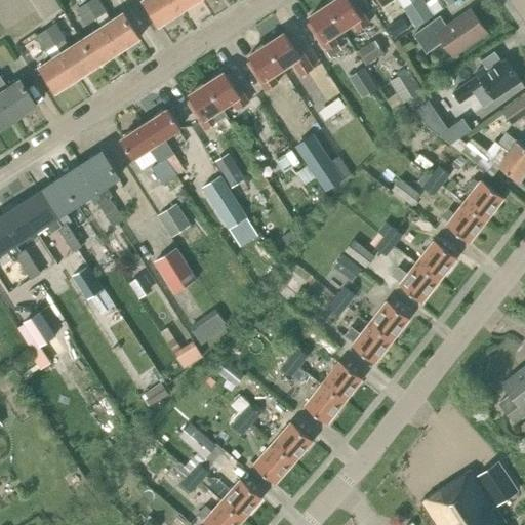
[(58,0),(32,0),(42,18),(64,8),(58,0)]
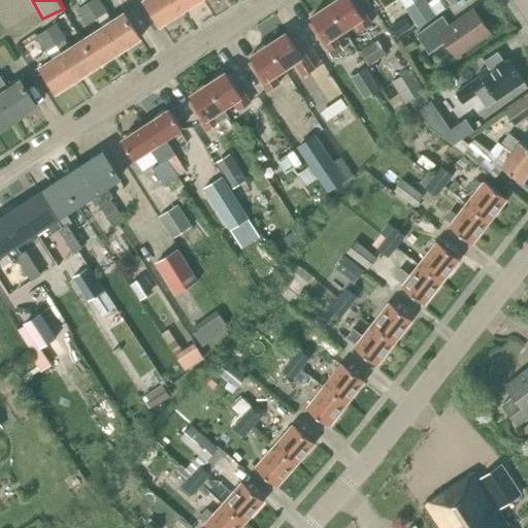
[(97,18),(102,27),(119,52),(140,38),(124,12),(111,20),(98,0),(92,0),(88,3),(97,18)]
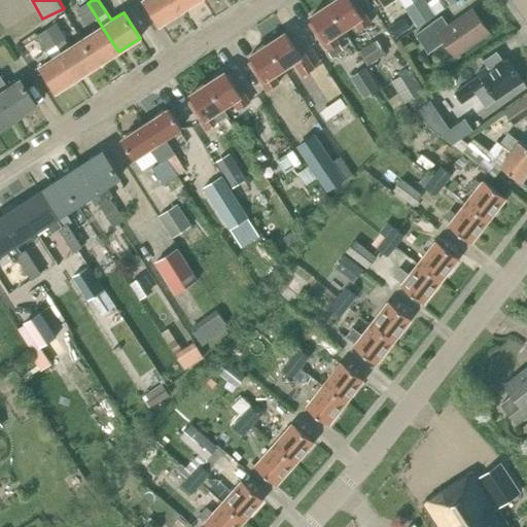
[(144,0),(161,25),(181,11),(174,0),(144,0)]
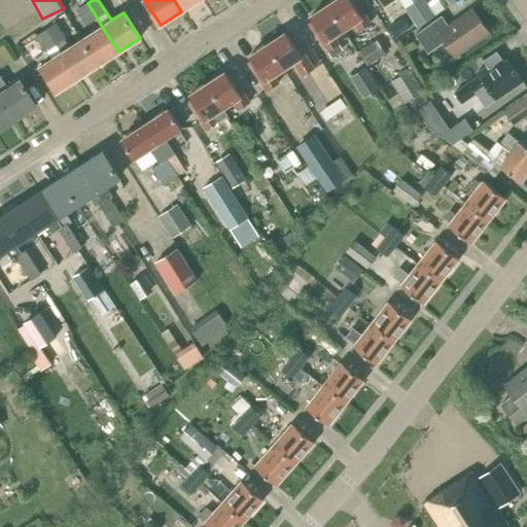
[(174,0),(181,11),(198,0),(174,0)]
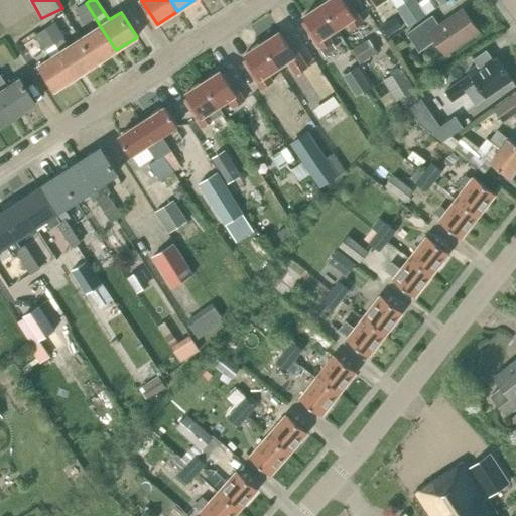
[(337,28),(347,22),(352,29),(363,22),(349,0),(328,0),(321,4),(337,28)]
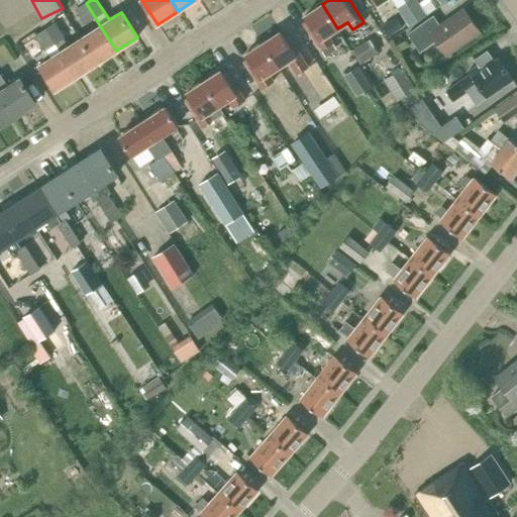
[(410,25),(418,20),(405,0),(397,5),(410,25)]
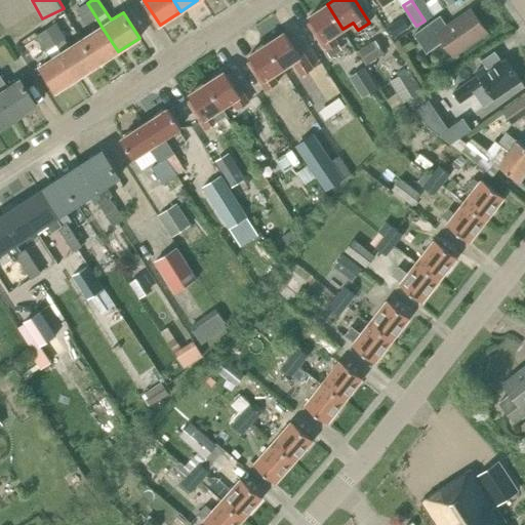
[(410,0),(411,0),(425,21),(433,15),(422,0),(410,0)]
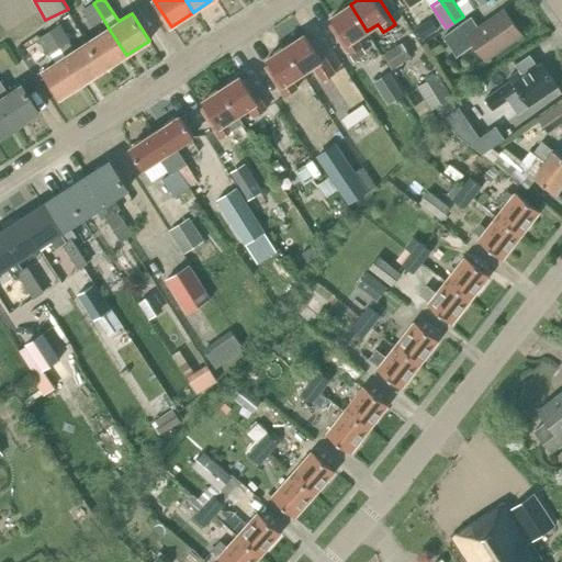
[(93,25),(94,24),(103,19),(93,3),(83,10),(93,25)]
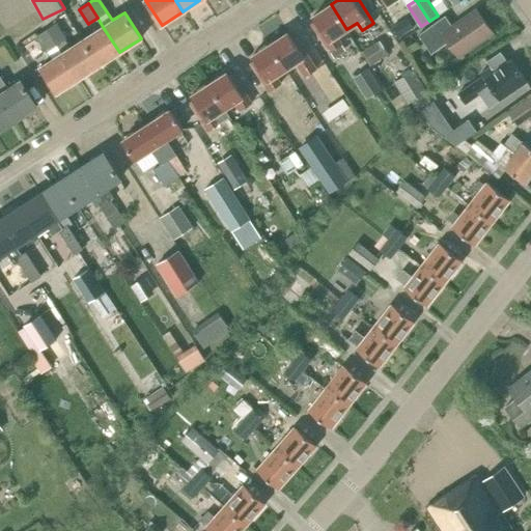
[(337,35),(346,29),(331,4),(313,16),(315,20),(311,22),(330,51),(342,43),(337,35)]
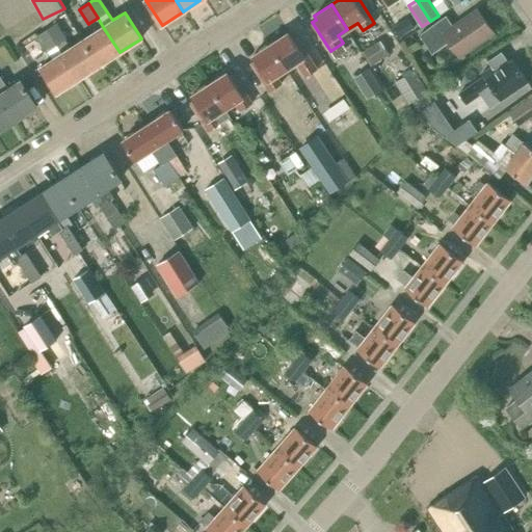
[(449,42),(459,56),(493,32),(477,9),(453,26),(446,16),(419,34),(432,53),(449,42)]
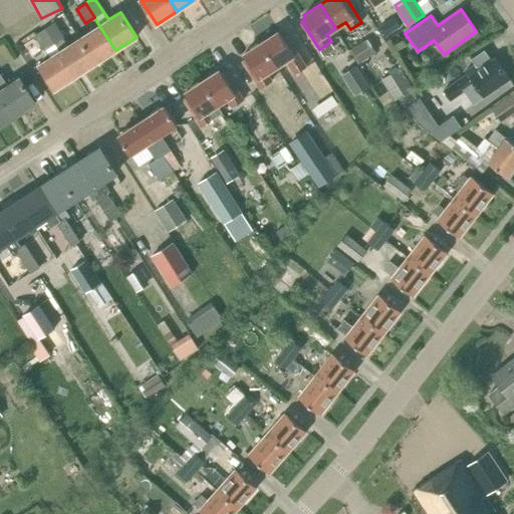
[(80,38),(68,45),(64,39),(65,38),(55,22),(45,28),(45,29),(54,43),(55,43),(60,51),(76,76),(96,63),(80,38)]
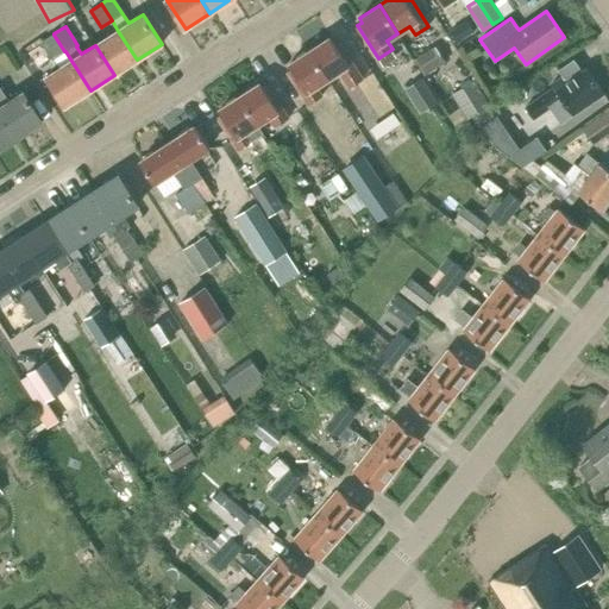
[(114,75),(137,60),(118,31),(95,45),(114,75)]
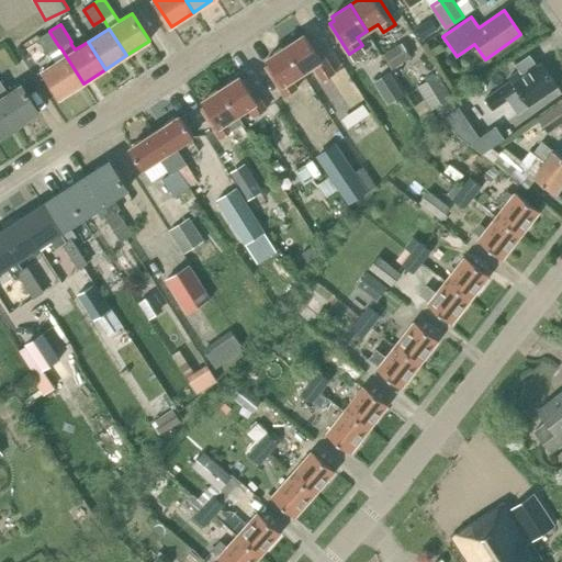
[(49,31),(37,38),(48,55),(60,47),(59,47),(49,32),(49,31)]
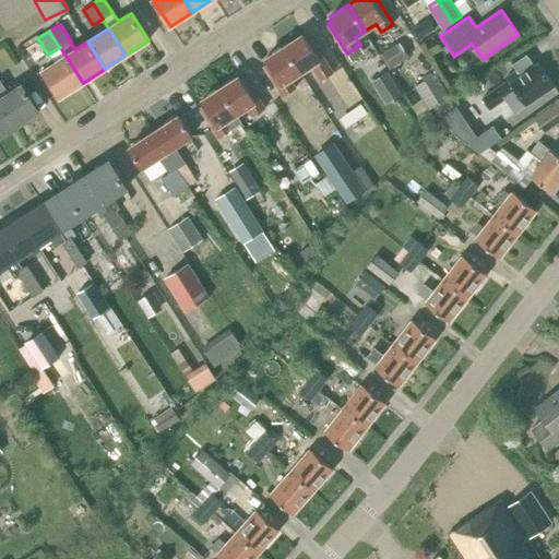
[(311,66),(317,73),(321,80),(333,72),(309,35),(306,38),(302,34),(284,46),(301,72),(311,66)]
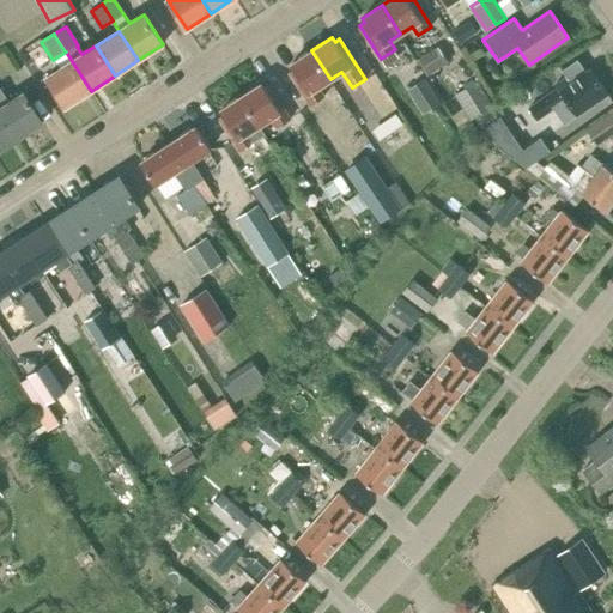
[(438,46),(414,61),(425,78),(449,62),(438,46)]
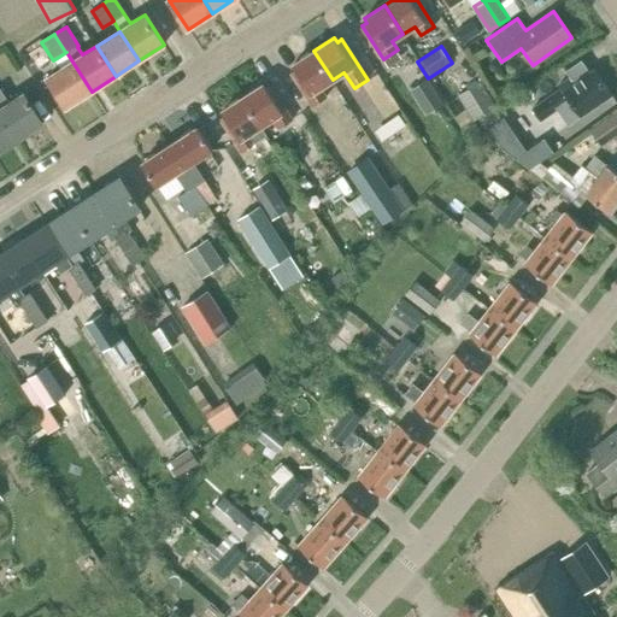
[(321,88),(333,80),(313,52),(293,65),(295,69),(292,72),(313,105),(327,97),(321,88)]
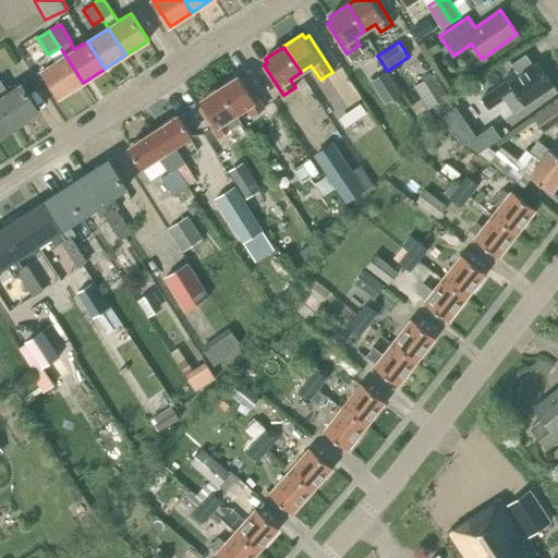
[(525,106),(554,85),(537,62),(534,65),(525,53),(511,64),(516,70),(505,77),(507,80),(482,98),(488,109),(504,98),(514,112),(525,105),(525,106)]
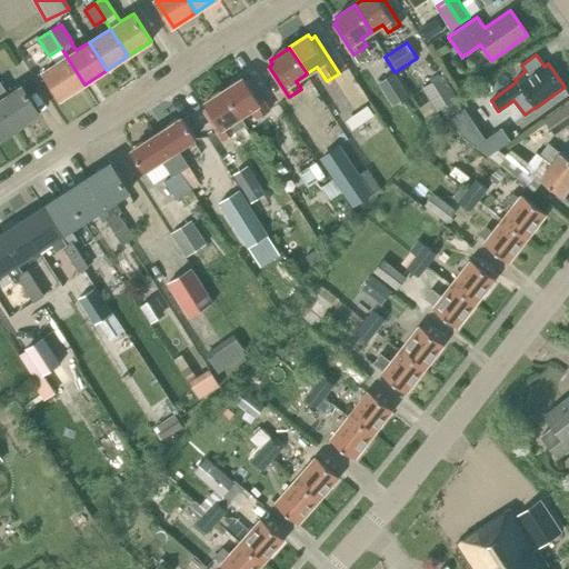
[(61,99),(85,85),(67,57),(43,71),(61,99)]
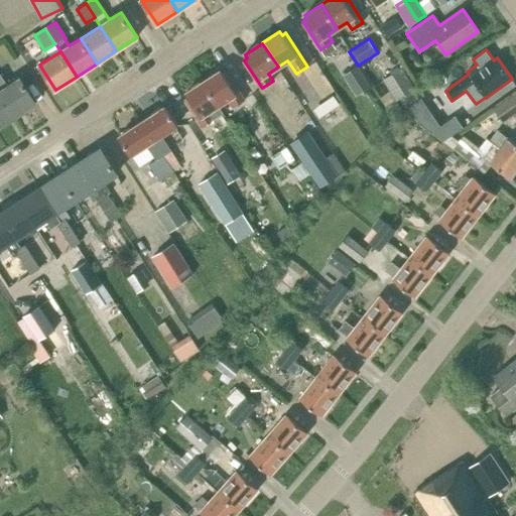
[(345,76),(358,95),(371,86),(359,67),(345,76)]
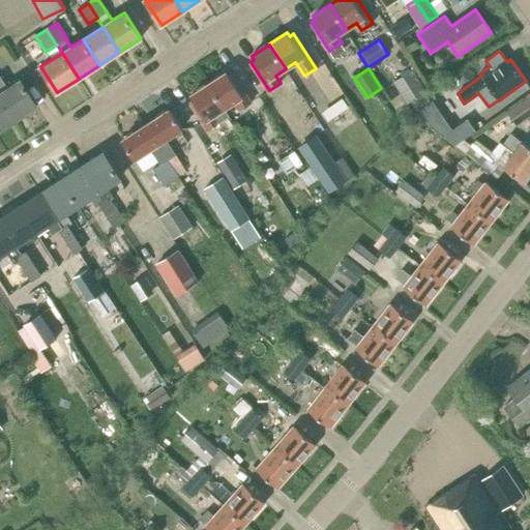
[(425,91),(412,69),(393,81),(407,102),(425,91)]
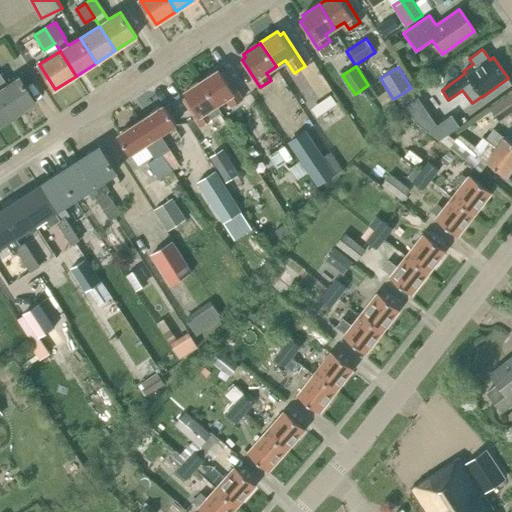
[(226,98),(231,106),(243,98),(225,71),(221,73),(219,69),(201,81),(217,105),(226,98)]
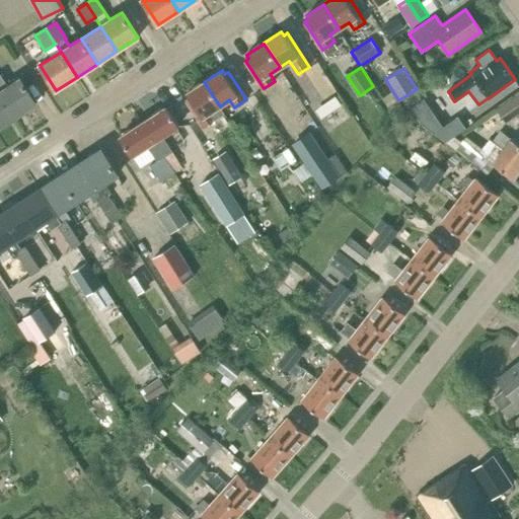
[(15,117),(35,103),(19,78),(7,86),(1,77),(0,77),(0,94),(14,117),(15,117)]
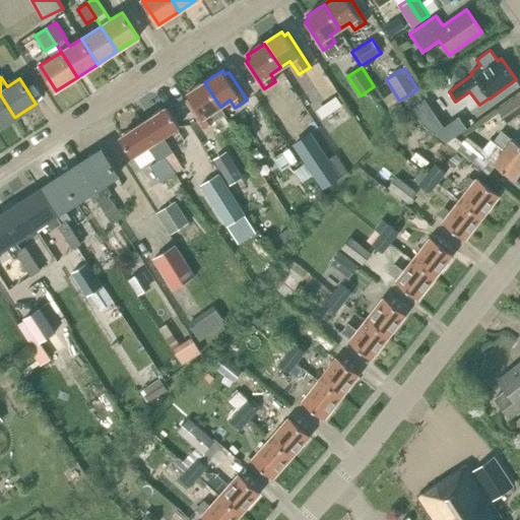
[(225,114),(220,107),(204,82),(187,93),(189,96),(186,100),(203,127),(215,120),(225,114)]
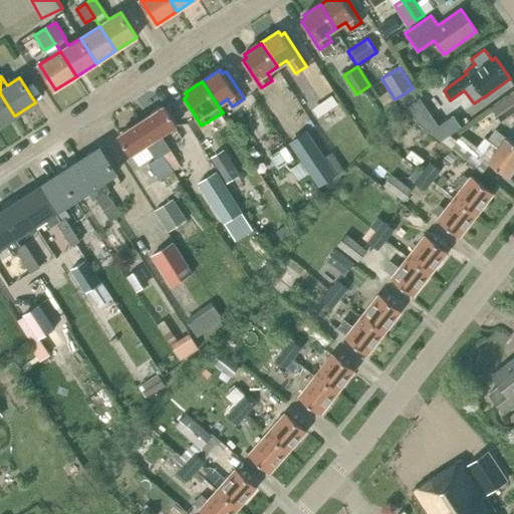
[(423,119),(438,107),(424,90),(409,102),(423,119)]
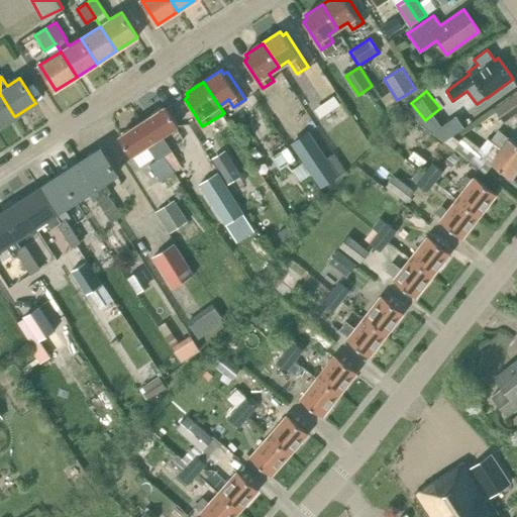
[(0,125),(14,116),(0,94),(0,125)]
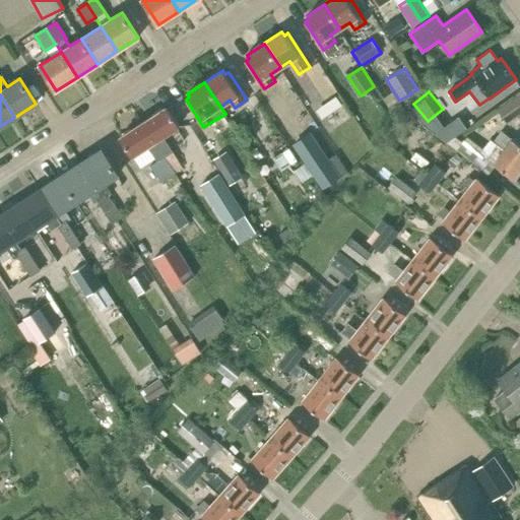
[(508,123),(519,114),(519,94),(498,110),(508,123)]
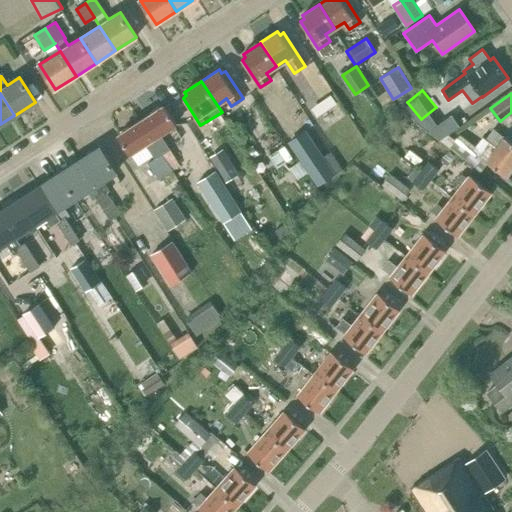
[(331,96),(321,102),(327,111),(337,104),(331,96)]
